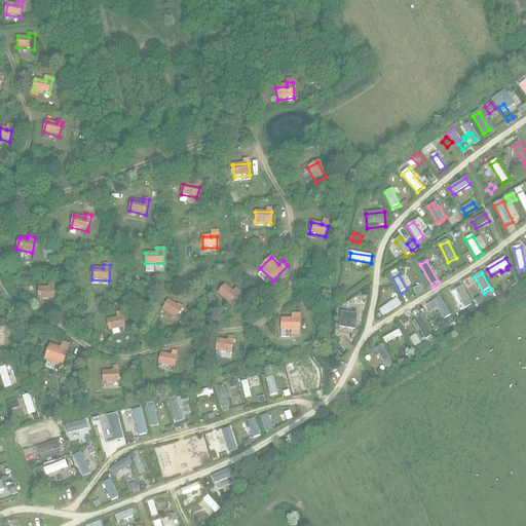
[(39,299),(55,299),(55,283),(49,283),(49,287),(39,287),(39,299)]
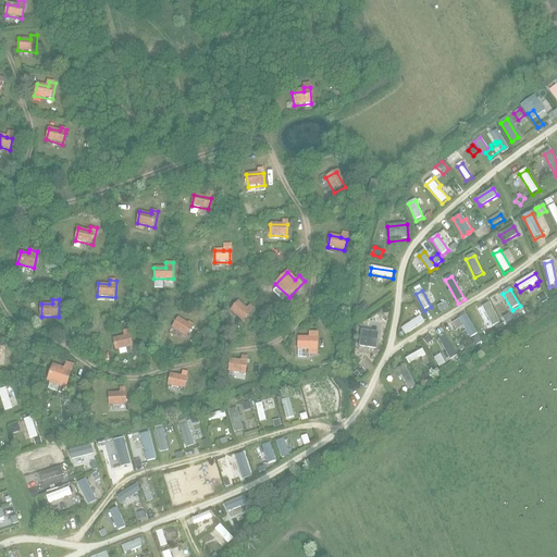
[(231,310),(243,322),(252,311),(248,307),(246,309),(238,301),(231,310)]
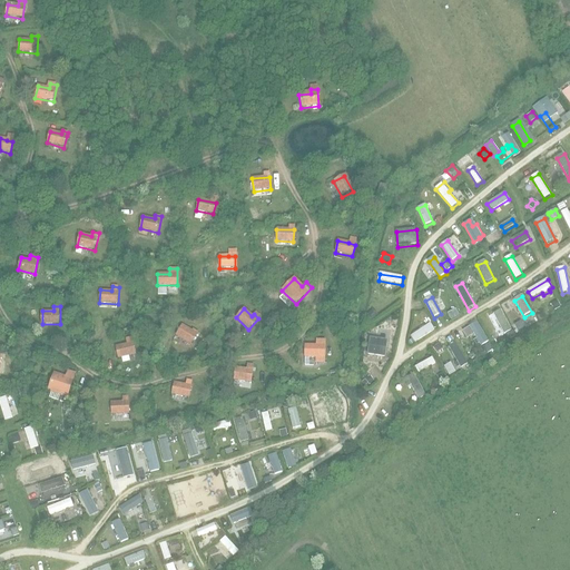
[(373,310),(369,315),(373,320),(377,315),(373,310)]
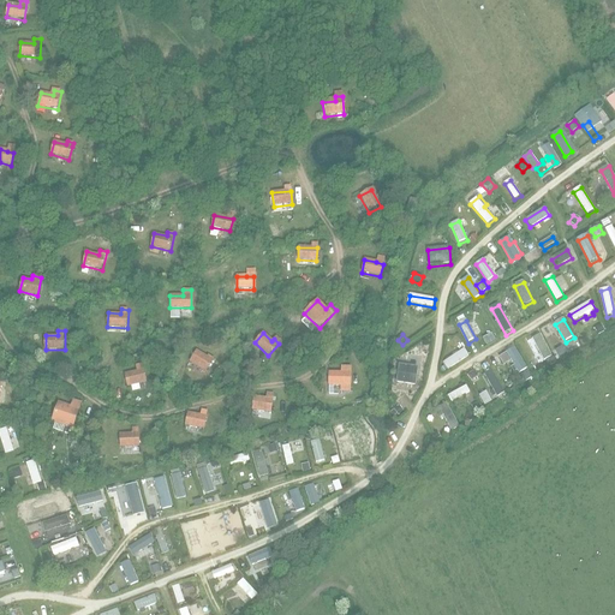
[(553,357),(541,335),(532,340),(544,362),(547,360),(553,357)]
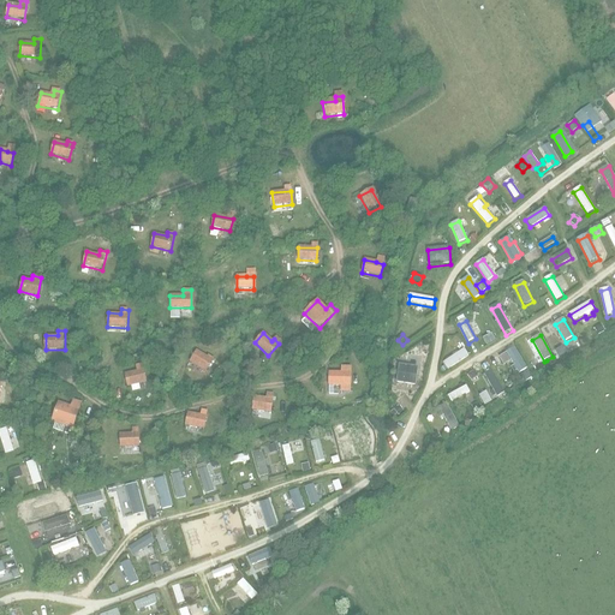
[(207,356),(206,357),(196,351),(189,363),(204,372),(213,359),(207,356)]
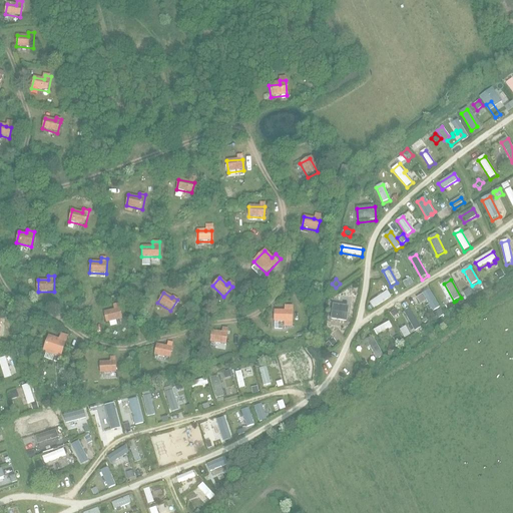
[(375,309),(391,298),(388,293),(371,304),(375,309)]
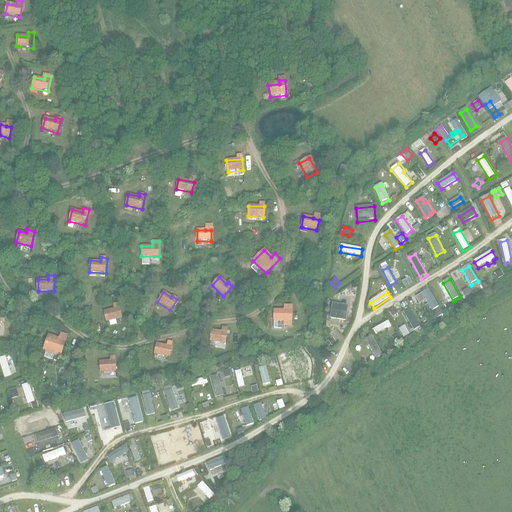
[(415,296),(409,300),(412,305),(418,302),(415,296)]
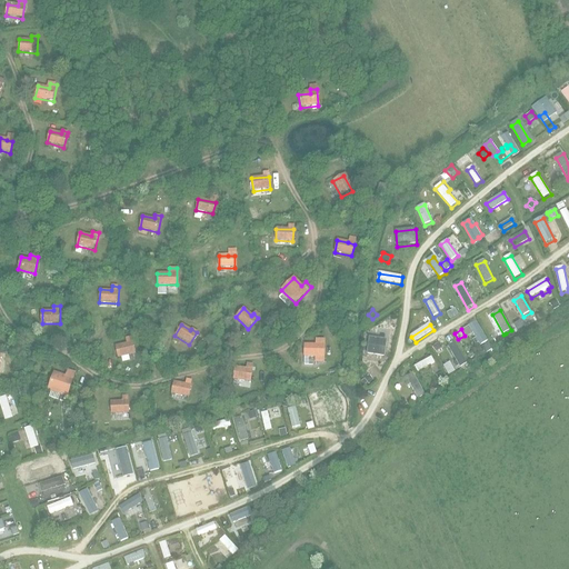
[(491,347),(479,329),(473,332),(486,350),(491,347)]
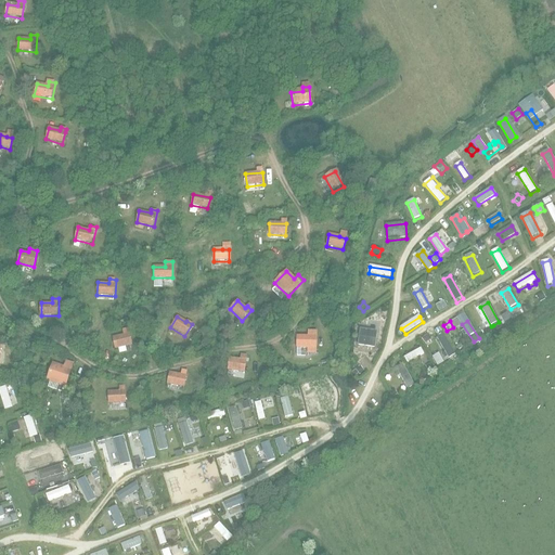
[(123,334),(112,337),(115,349),(132,346),(128,328),(121,331),(123,334)]
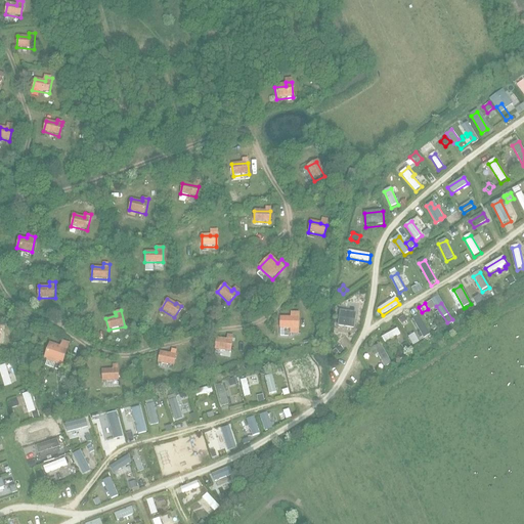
[(339,310),(337,325),(353,328),(355,313),(339,310)]
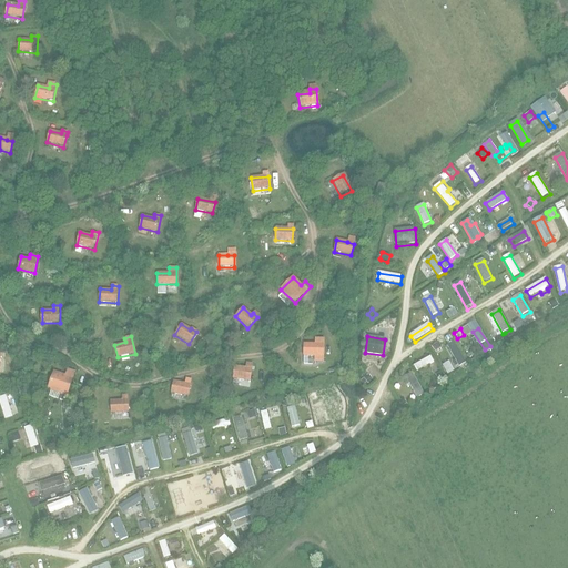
[(315,344),(304,344),(303,356),(315,357),(314,362),(323,362),(324,344),(324,338),(315,338),(315,344)]
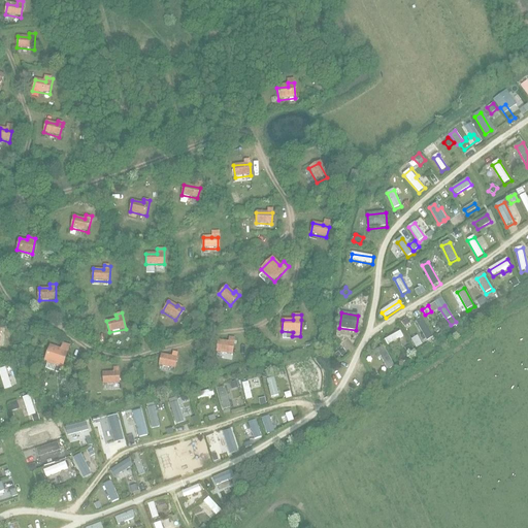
[(407,319),(401,322),(403,327),(409,323),(407,319)]
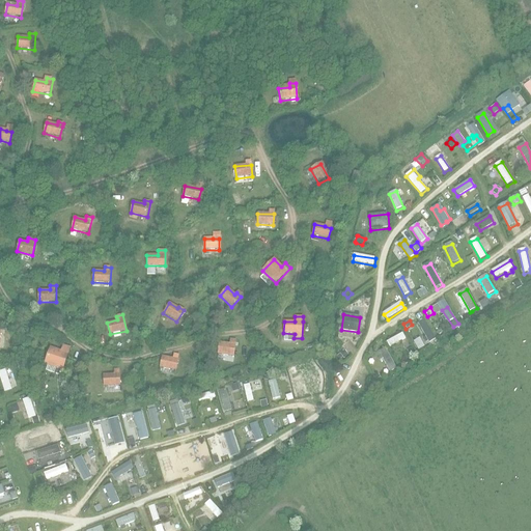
[(426,320),(419,325),(426,338),(424,339),(426,343),(428,342),(429,343),(437,340),(426,320)]
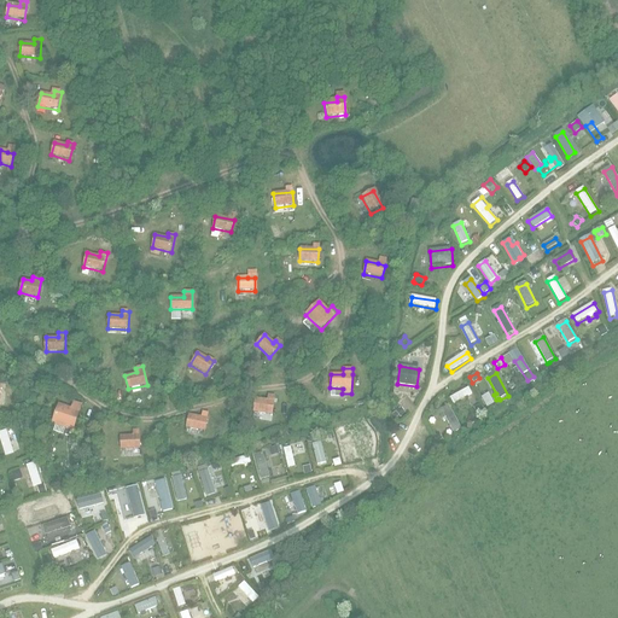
[(473,396),(468,389),(450,398),(454,406),(473,396)]
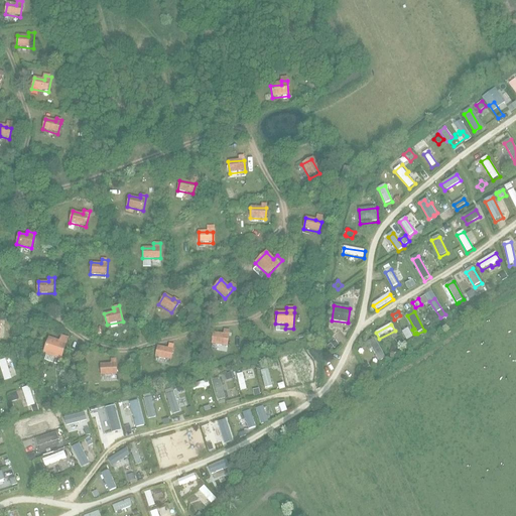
[(214,333),(212,344),(226,346),(228,336),(222,334),(214,333)]
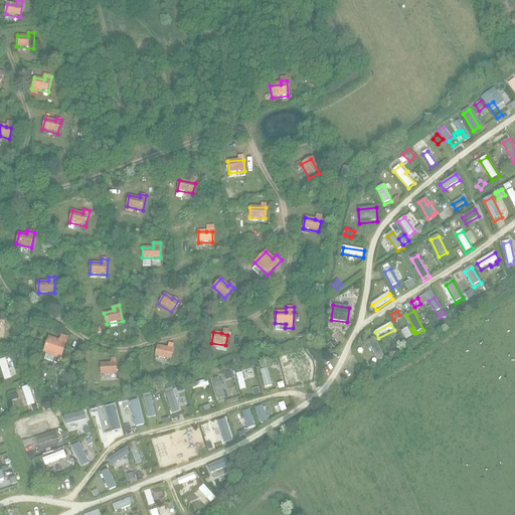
[(45,352),(45,353),(54,356),(54,355),(61,357),(67,338),(61,336),(59,341),(49,338),(44,351),(45,352)]
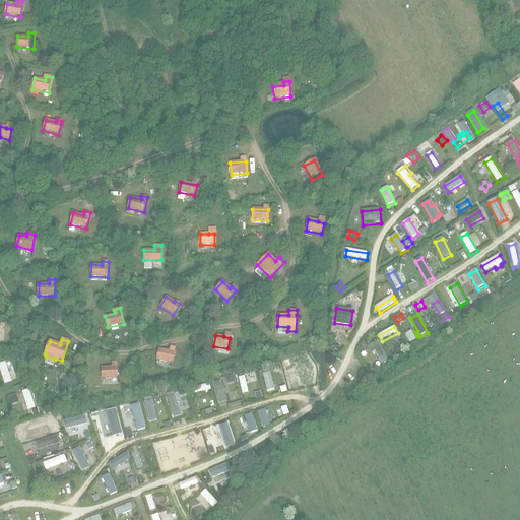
[(404,339),(398,343),(401,348),(407,345),(404,339)]
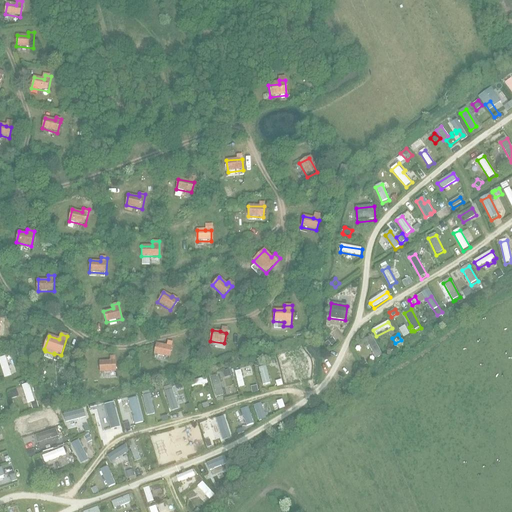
[(372,337),(365,341),(376,360),(383,356),(372,337)]
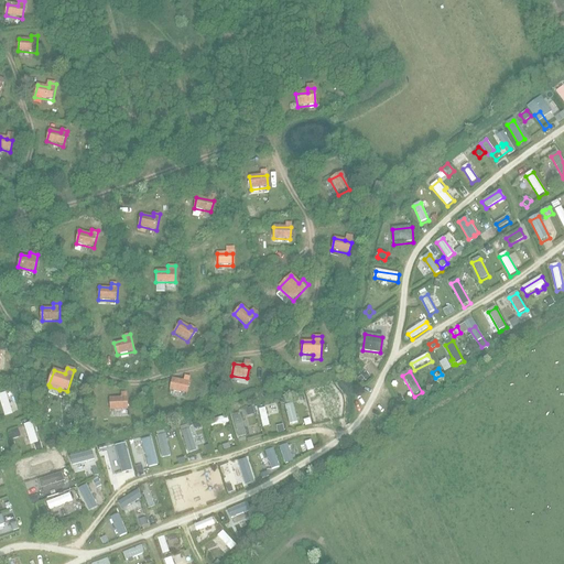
[(170,391),(174,392),(186,394),(190,380),(184,379),(184,381),(173,379),(170,391)]
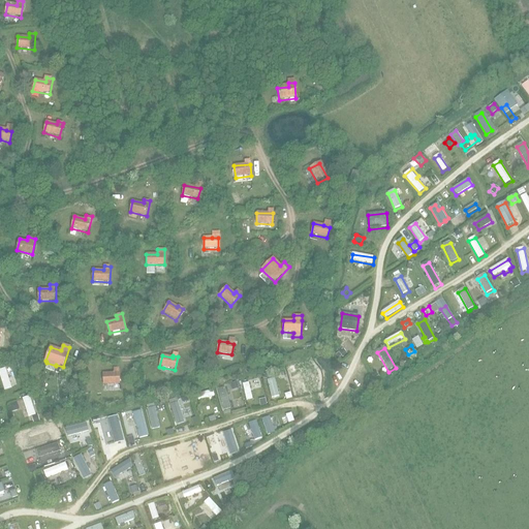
[(112,373),(102,374),(102,385),(118,384),(118,373),(112,373)]
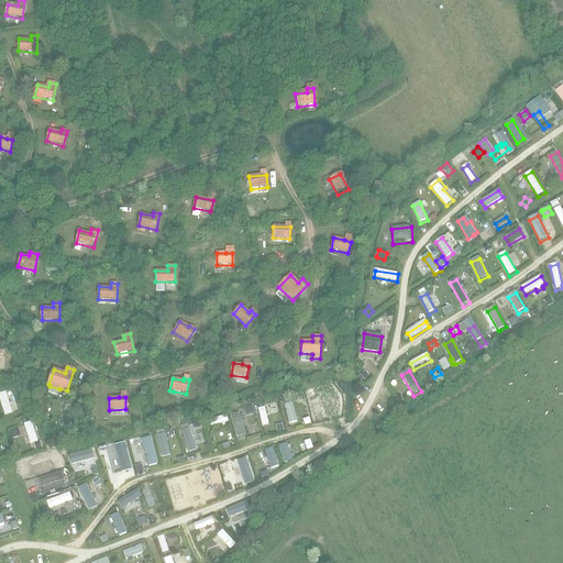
[(319,401),(310,404),(316,426),(324,423),(319,401)]
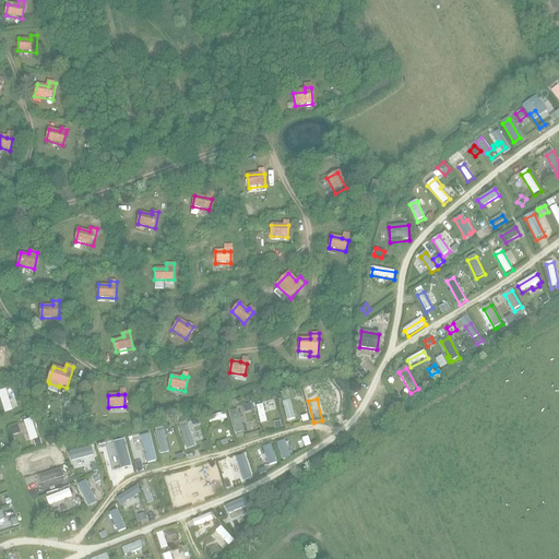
[(290,401),(283,403),(287,421),(296,419),(290,401)]
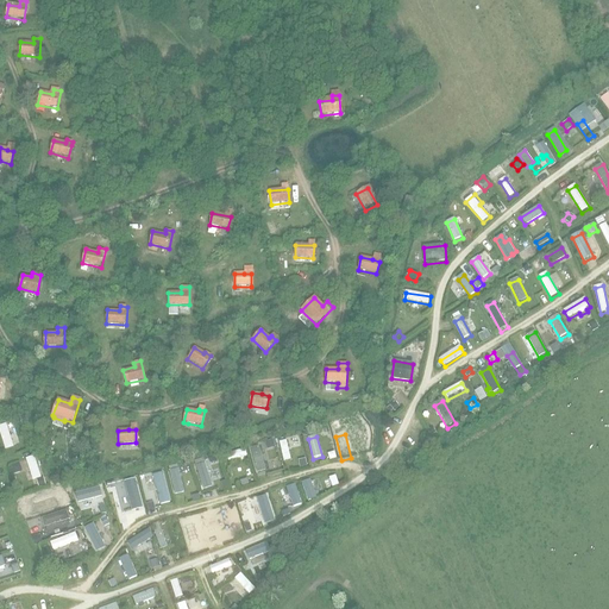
[(287,441),(280,443),(284,463),(292,462),(287,441)]
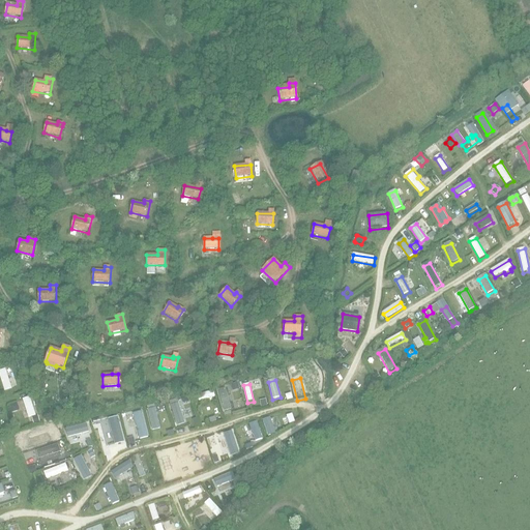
[(226,388),(218,390),(225,413),(232,411),(228,396),(230,396),(229,391),(227,392),(226,388)]
